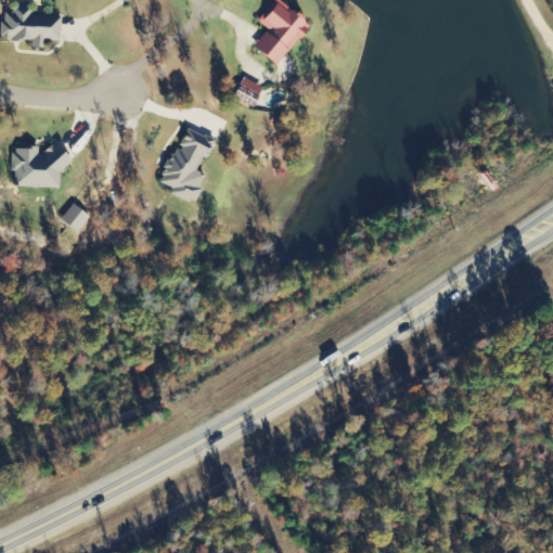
[(277,64),(305,30),(301,28),(308,22),(281,0),(279,0),(271,10),(268,7),(258,20),(268,27),(254,44),(277,64)]
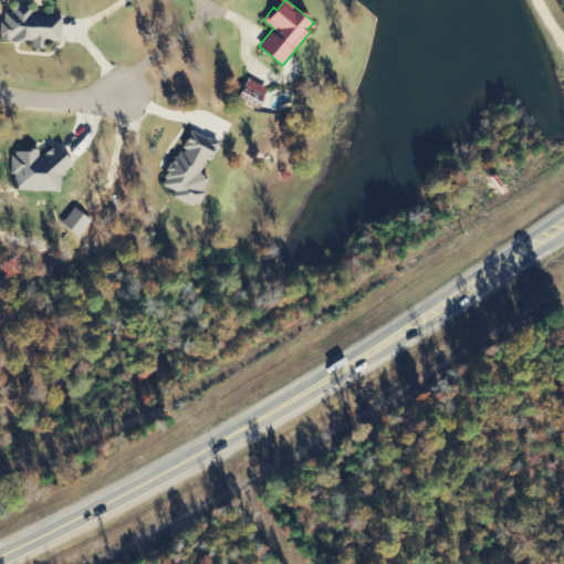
[(60,40),(63,16),(31,11),(32,6),(12,3),(11,12),(3,11),(0,38),(32,42),(32,47),(44,48),(45,39),(60,40)]
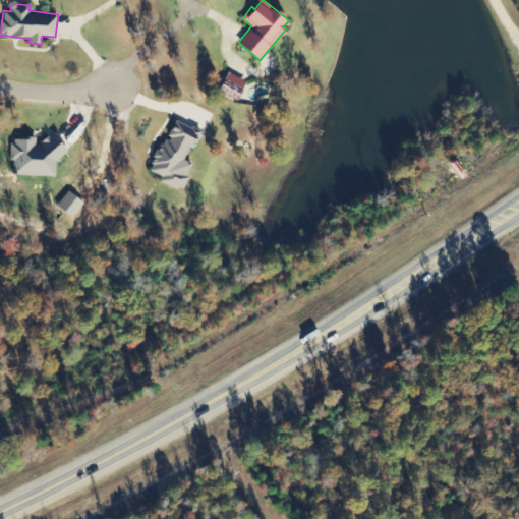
[(247,81),(228,71),(218,90),(237,100),(247,81)]
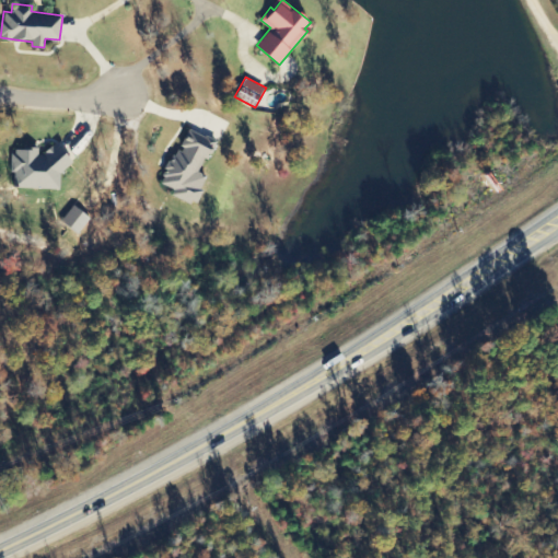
[(161,183),(173,188),(171,194),(196,204),(208,176),(200,173),(213,142),(184,130),(161,183)]
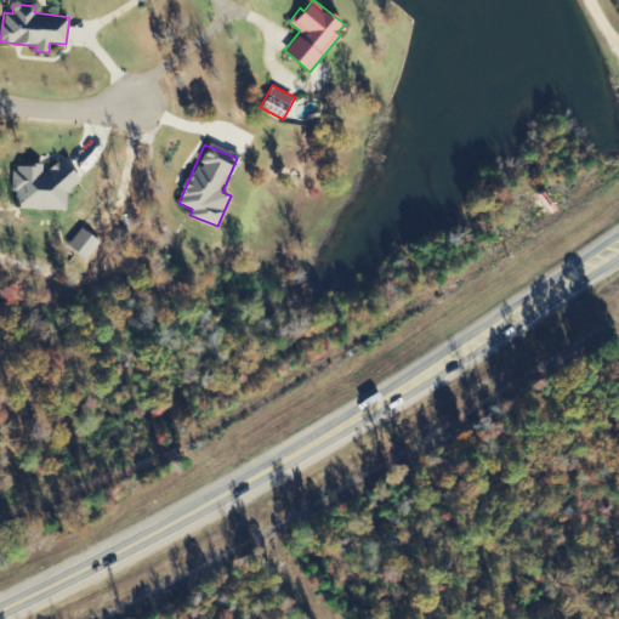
[(66,209),(67,187),(78,187),(78,163),(44,163),(43,165),(15,164),(15,208),(66,209)]
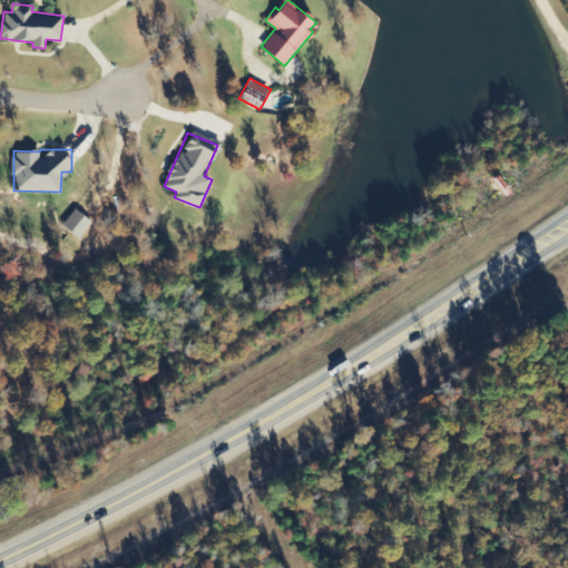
[(79,236),(91,219),(74,207),(61,224),(79,236)]
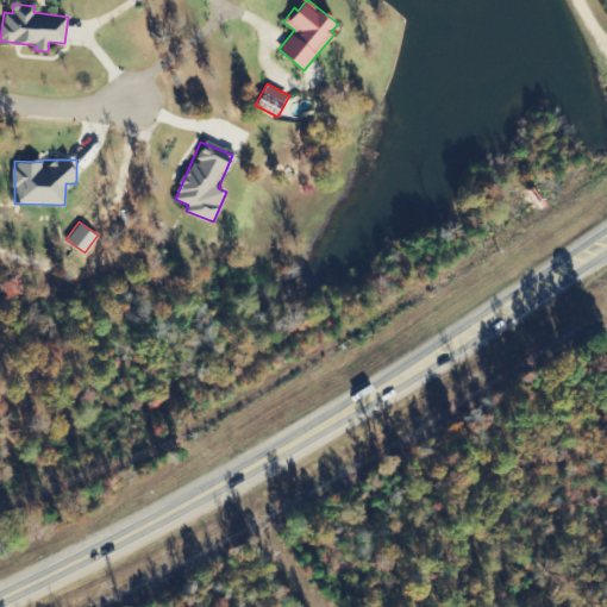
All buildings are outlined.
